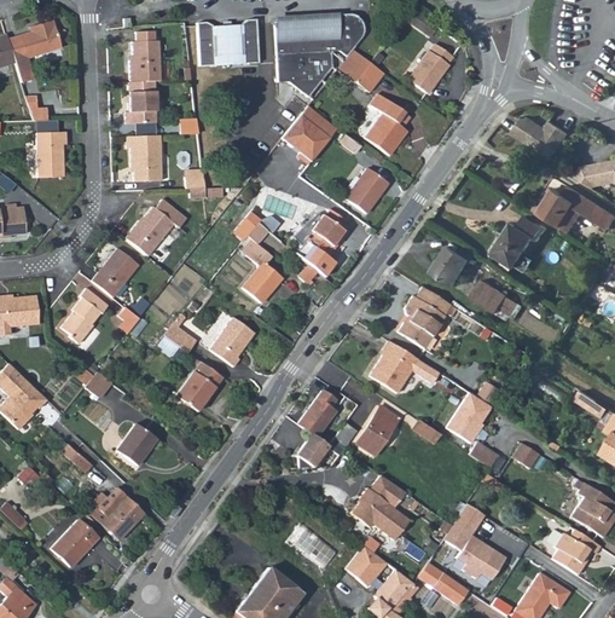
[(431,38),(439,28),(415,10),(407,19),(431,38)]
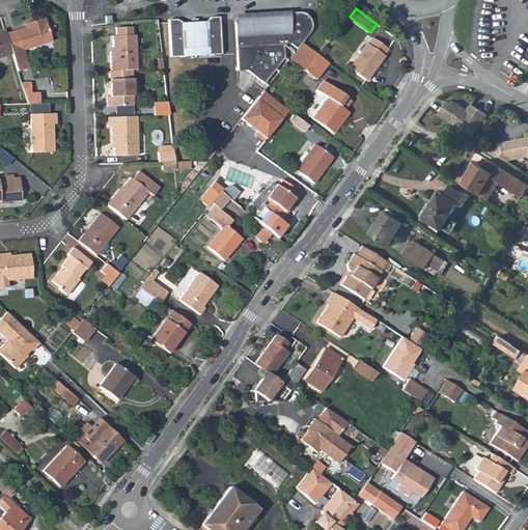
[(293,44),(299,49),(304,43),(311,33),(313,25),(312,20),(308,16),(300,12),(292,12),(292,16),(238,19),(241,70),(249,70),(266,82),(286,57),(285,44),(293,44)]
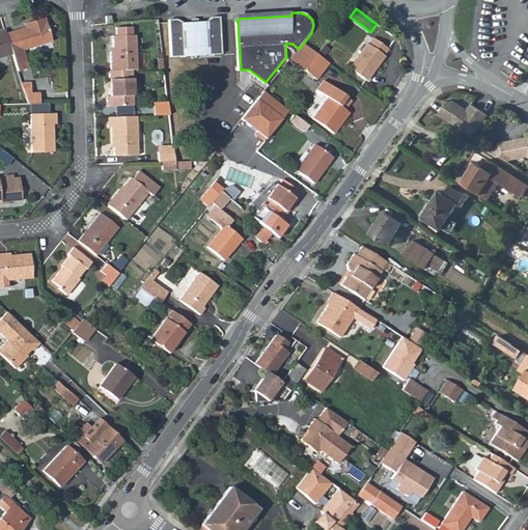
[(224,54),(221,16),(213,17),(210,21),(184,23),(179,19),(171,20),(173,57),(224,54)]
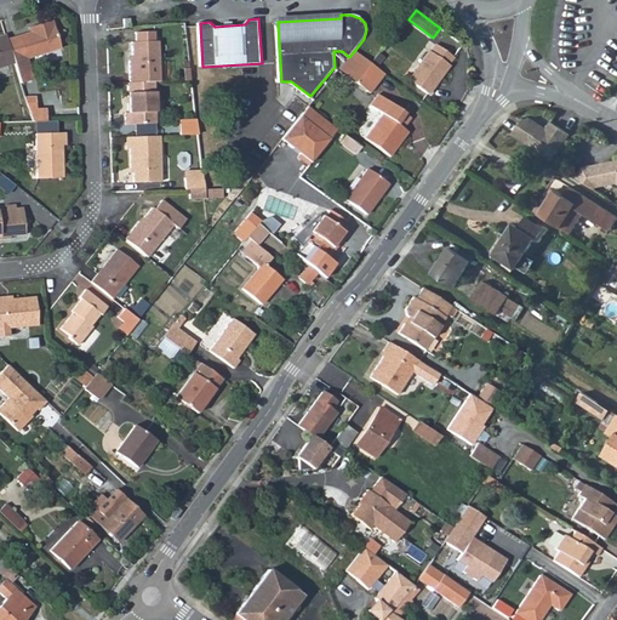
[(9,39),(16,63),(62,47),(53,21),(41,24),(43,28),(33,32),(9,39)]
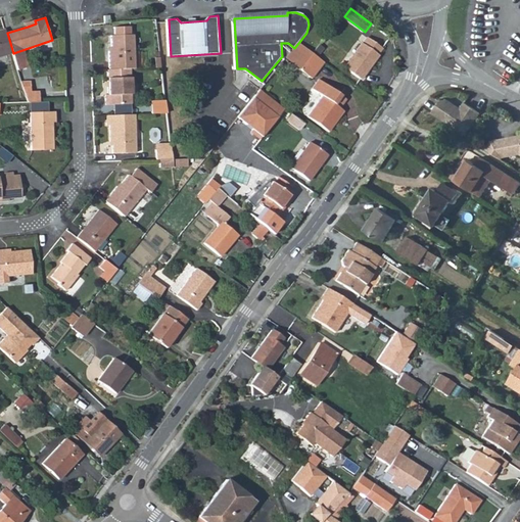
[(131,69),(136,69),(134,36),(131,36),(131,28),(114,28),(114,36),(111,37),(111,47),(112,52),(109,52),(110,70),(131,69)]
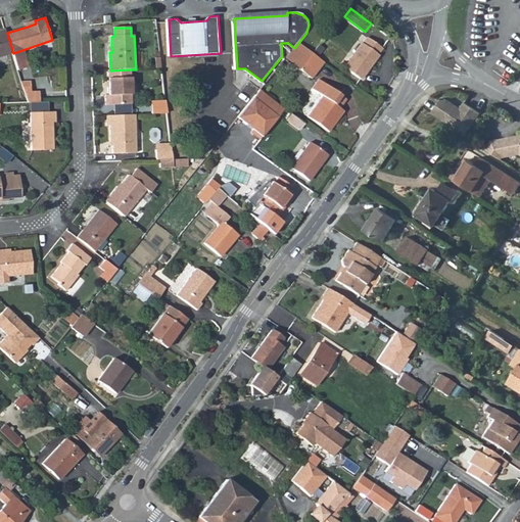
[(0,56),(13,53),(7,33),(6,30),(0,31),(0,56)]
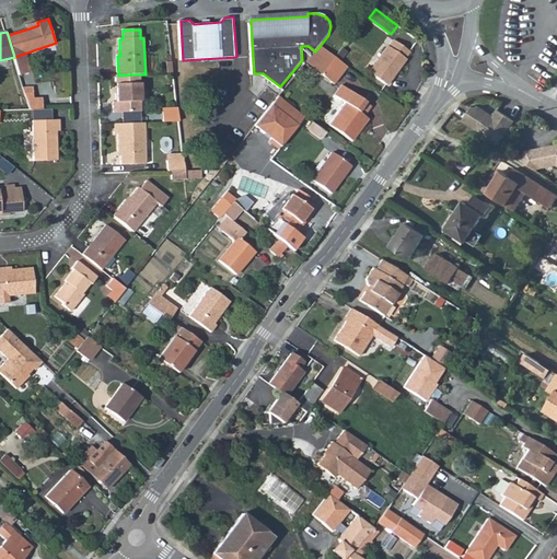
[(413,51),(396,41),(391,47),(390,46),(371,72),(390,85),(408,59),(407,58),(413,51)]
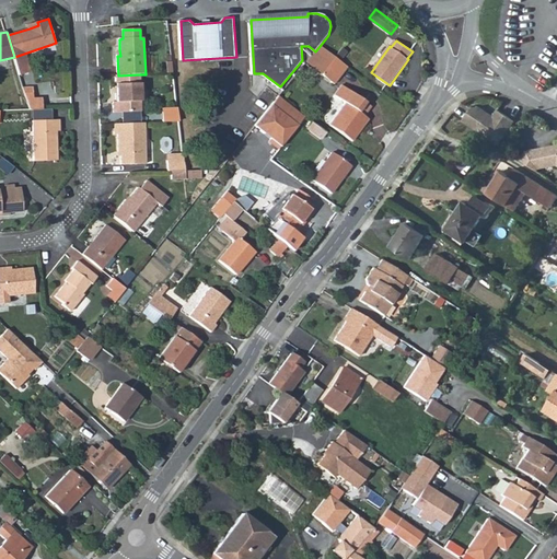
[(321,45),(315,51),(308,61),(312,65),(314,61),(325,70),(336,56),(321,45)]
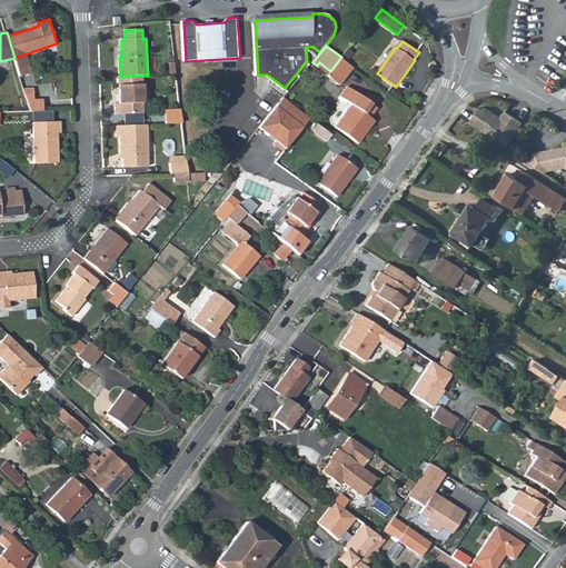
[(349,47),(341,57),(347,61),(355,51),(349,47)]
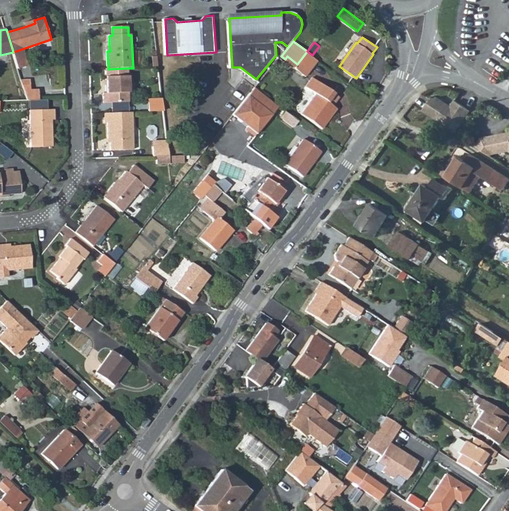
[(312,55),(307,51),(297,64),(295,67),(307,76),(318,61),(312,55)]
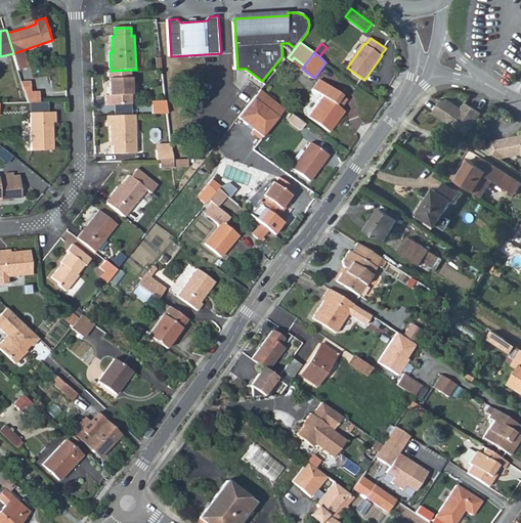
[(294,57),(292,60),(302,69),(304,66),(294,57)]
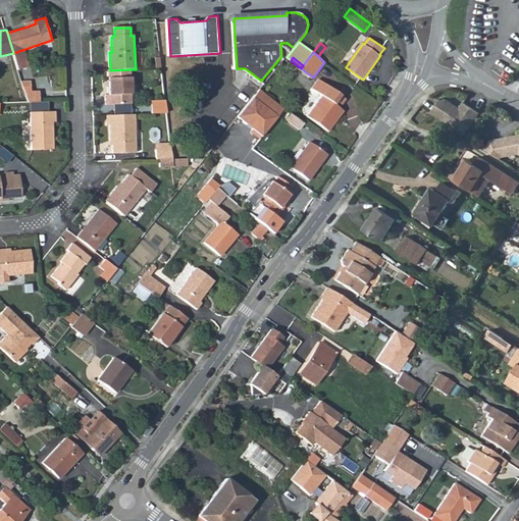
[(110,70),(109,70),(110,94),(106,94),(107,104),(133,103),(131,69),(110,70)]
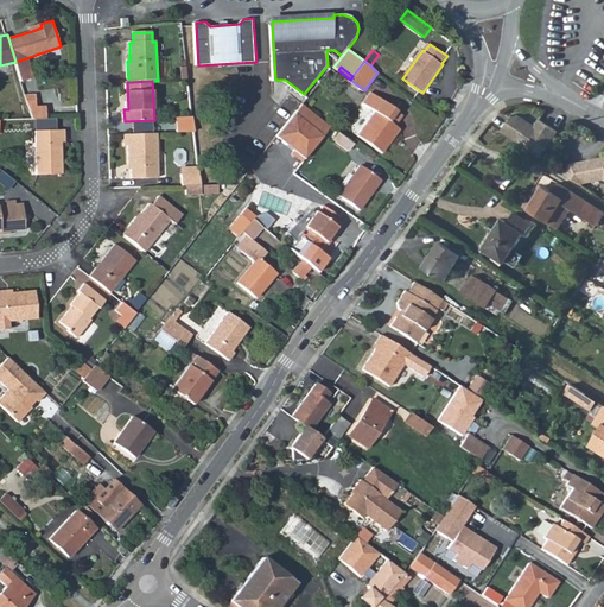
[(386,115),(392,106),(373,92),(366,101),(377,111),(360,134),(385,153),(404,128),(399,125),(386,115)]
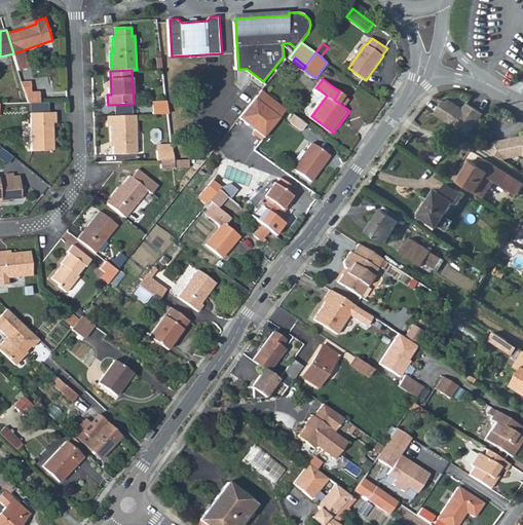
[(287,109),(262,90),(240,118),(265,137),(287,109)]
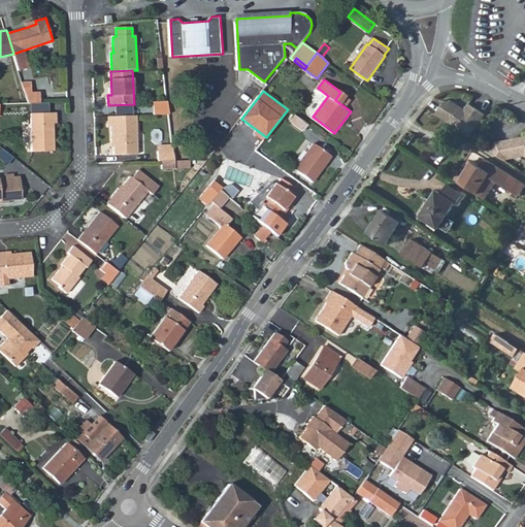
[(352,101),(340,92),(335,100),(347,108),(352,101)]
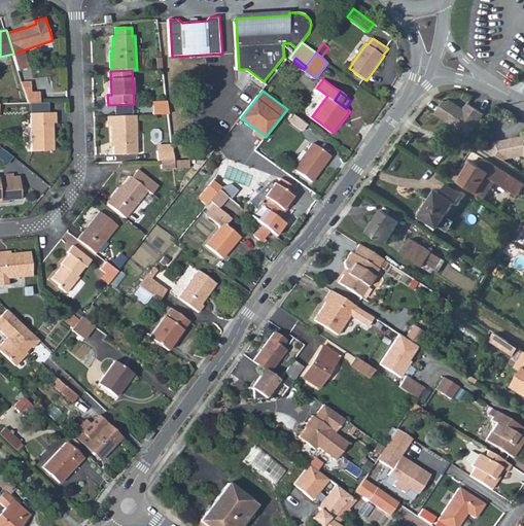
[(29,103),(42,103),(42,94),(26,94),(29,103)]
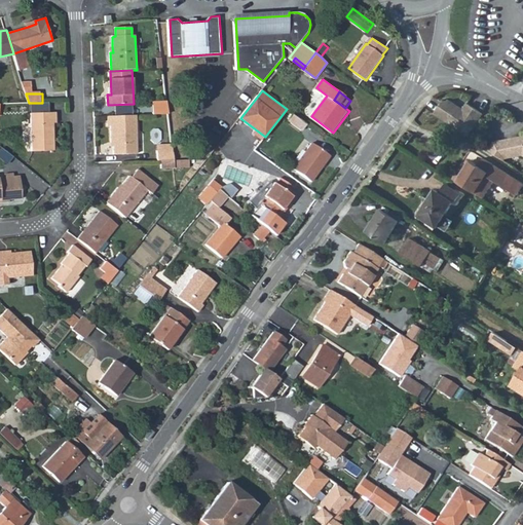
[(473,136),(488,113),(472,103),(468,109),(454,100),(447,101),(439,113),(473,136)]
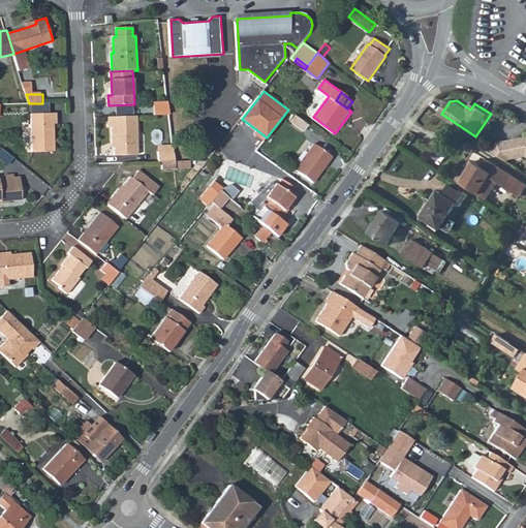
[(156,116),(169,115),(168,105),(156,106),(156,116)]
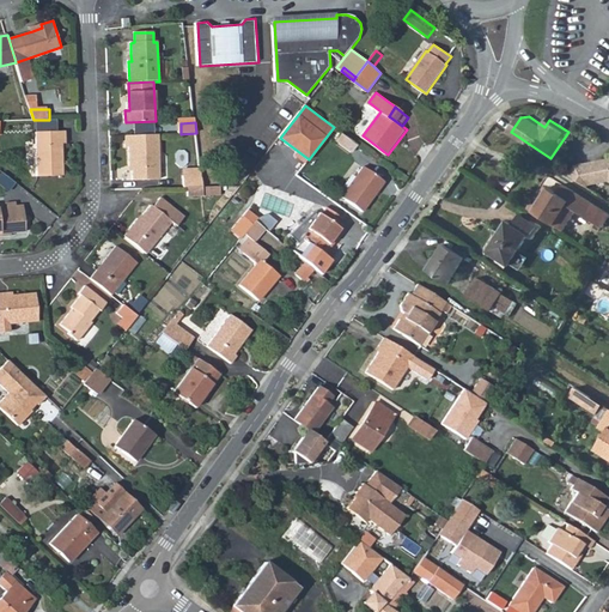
[(67,145),(67,132),(37,133),(38,176),(65,176),(64,145),(67,145)]
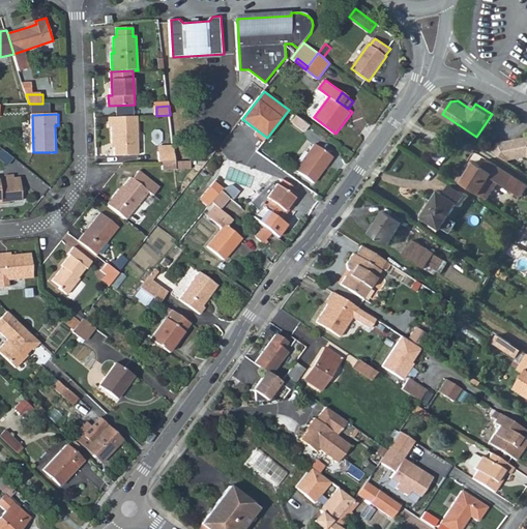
[(310,124),(296,114),(291,121),(305,130),(310,124)]
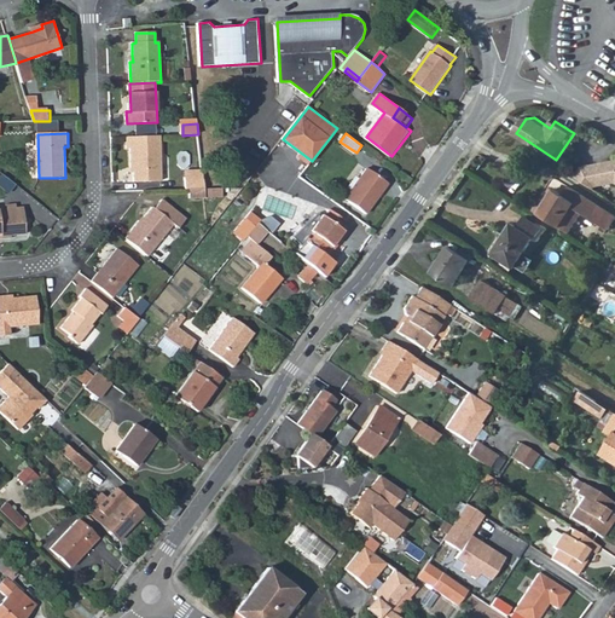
[(161,137),(128,138),(128,149),(131,149),(132,169),(134,169),(135,173),(135,183),(162,182),(161,137)]
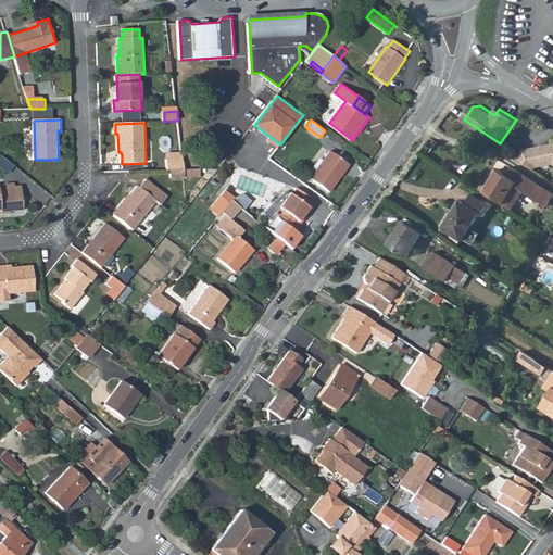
[(552,146),(529,150),(523,160),(540,171),(541,167),(552,165),(552,146)]
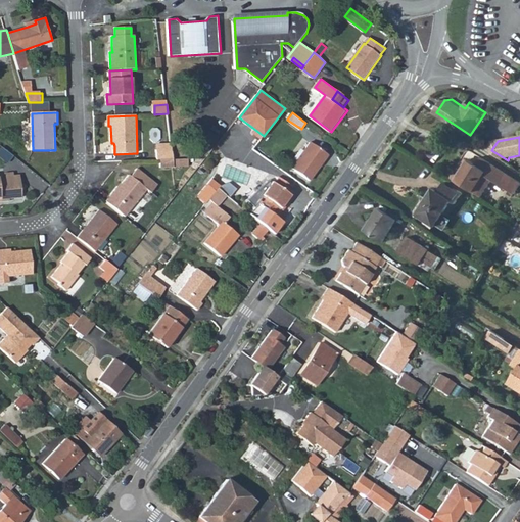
[(311,180),(329,154),(312,142),(292,168),(311,180)]
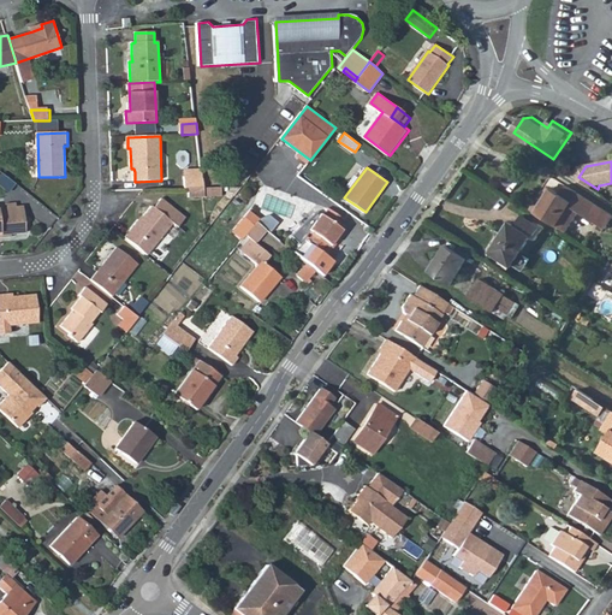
[(184,177),(185,189),(189,189),(203,188),(202,176),(184,177)]
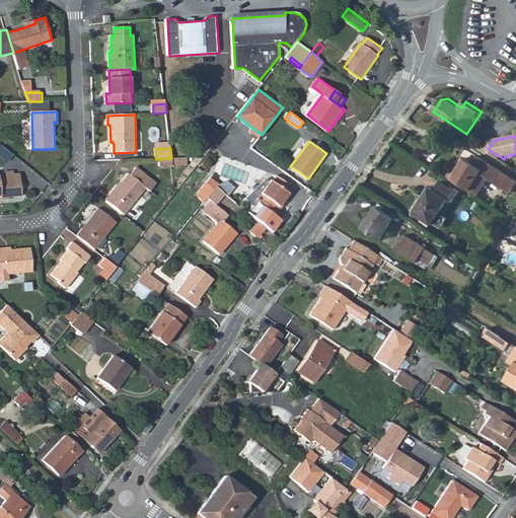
[(515,177),(483,156),(477,164),(468,159),(462,168),(459,166),(452,176),(482,196),(493,178),(515,193),(515,177)]
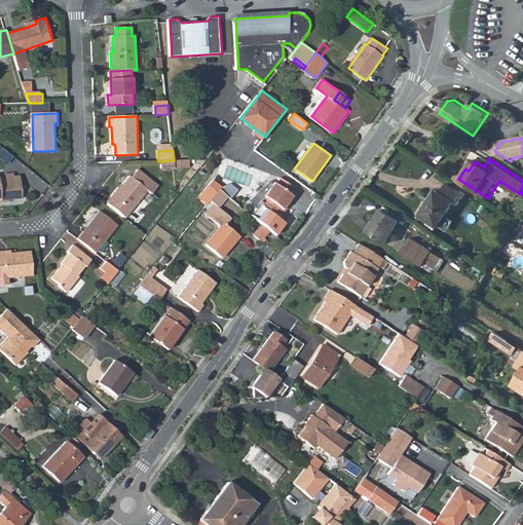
[(119,188),(108,202),(126,218),(148,190),(152,194),(159,185),(139,170),(133,177),(132,176),(121,189),(119,188)]
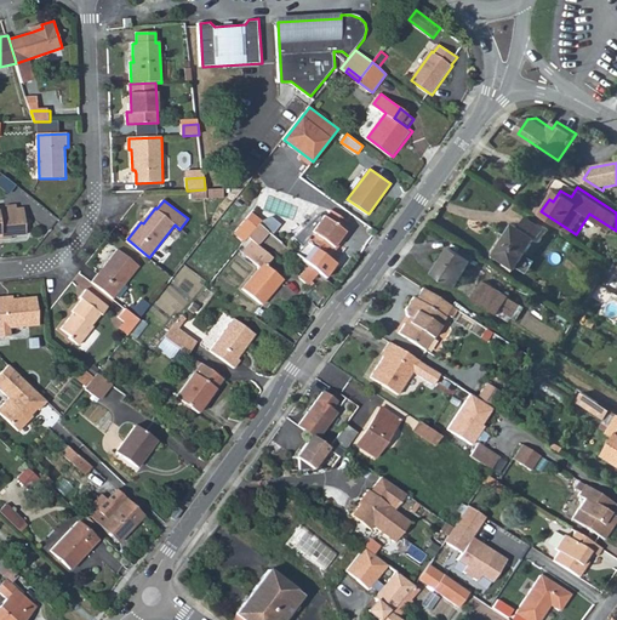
[(28,234),(27,219),(24,219),(23,206),(0,208),(0,233),(1,233),(3,238),(13,237),(13,235),(28,234)]
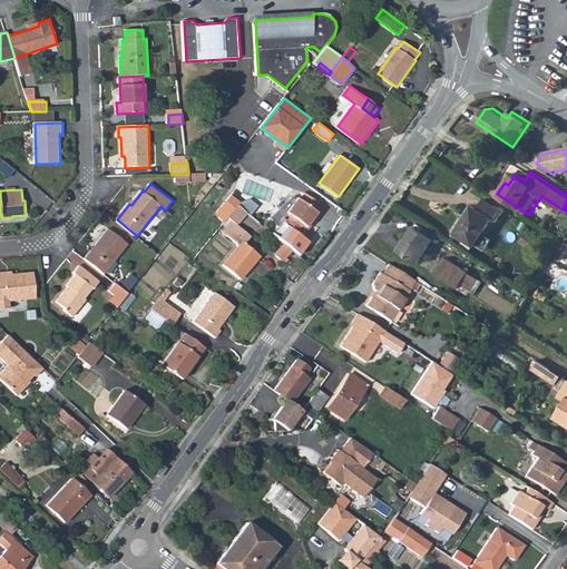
[(291,199),(294,203),(297,198),(300,199),(305,193),(303,192),(296,198),(294,196),(291,199)]
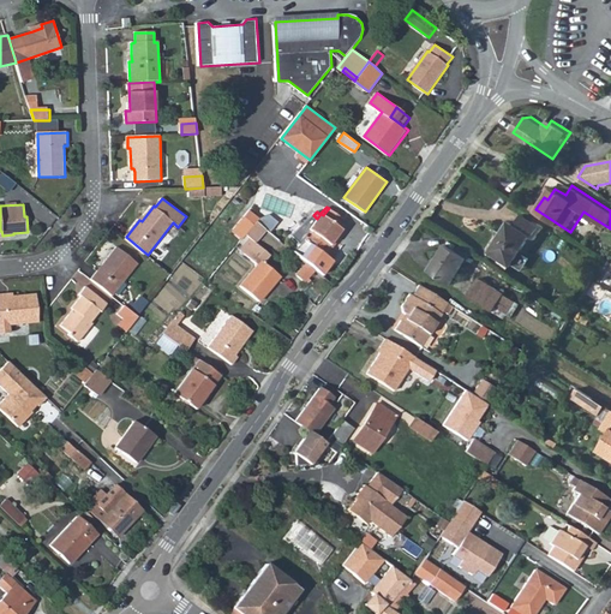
[(304,248),(310,243),(323,254),(335,238),(341,230),(339,227),(345,220),(329,208),(323,215),(321,214),(317,219),(313,215),(292,234),(304,248)]
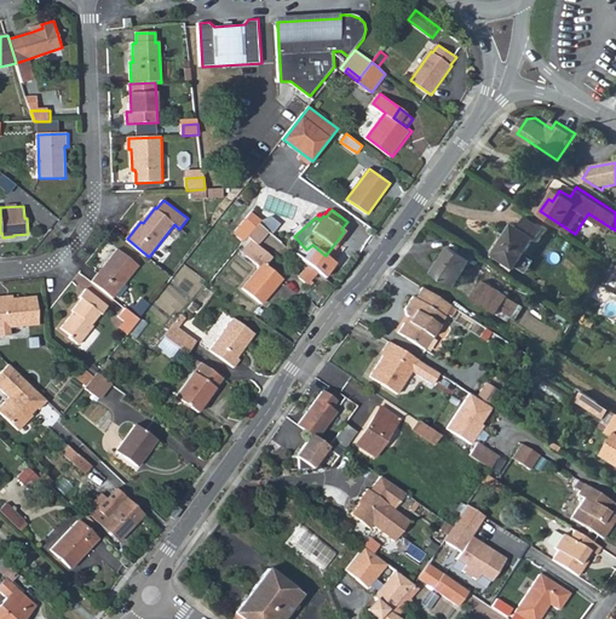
[(249,218),(258,225),(263,218),(254,212),(249,218)]
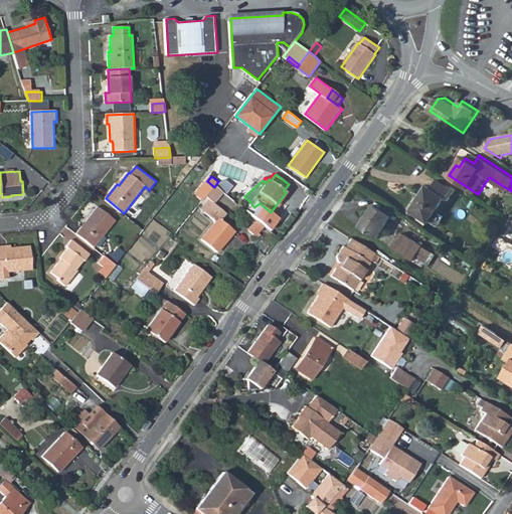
[(457,190),(440,180),(436,187),(431,184),(413,211),(433,222),(449,196),(452,198),(457,190)]
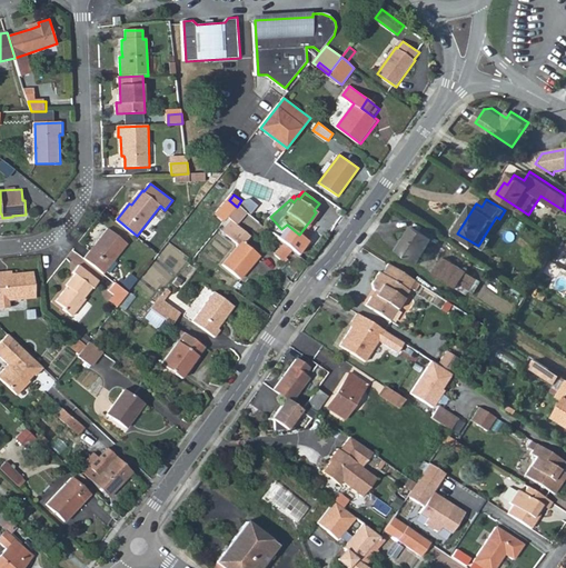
[(247,212),(238,206),(236,209),(229,218),(236,223),(237,225),(247,212)]
